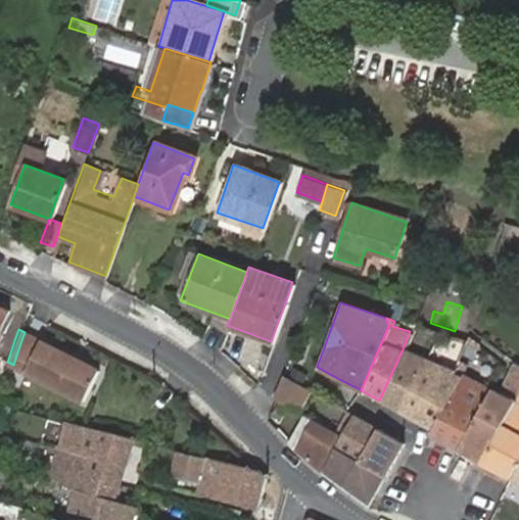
[(82,392),(80,398),(82,398),(97,368),(78,359),(76,363),(66,359),(68,355),(25,332),(20,343),(65,358),(56,386),(72,390),(78,391),(82,392)]
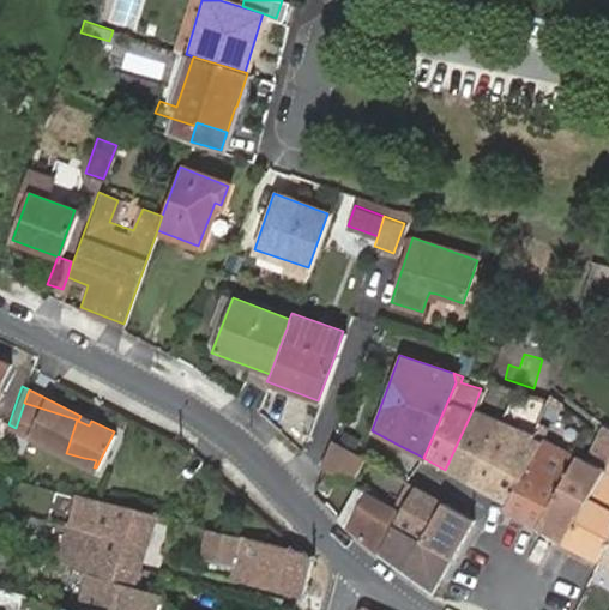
[(559,402),(547,393),(543,400),(535,420),(549,426),(559,402)]
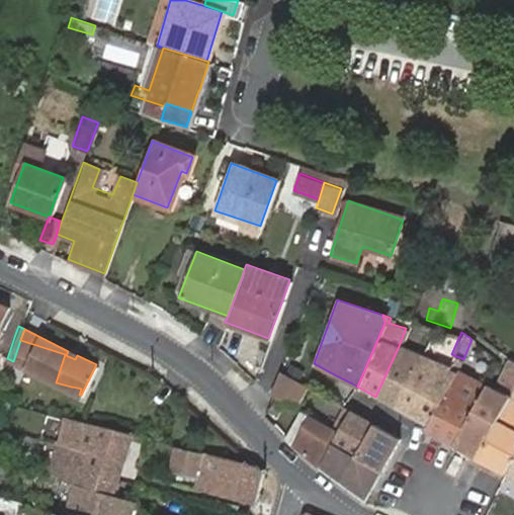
[(20,340),(13,361),(79,395),(81,389),(77,388),(71,387),(56,382),(65,354),(20,340)]
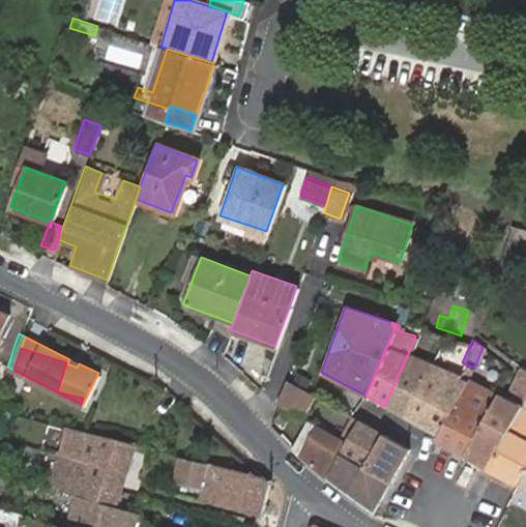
[(408,354),(384,406),(403,416),(429,363),(408,354)]
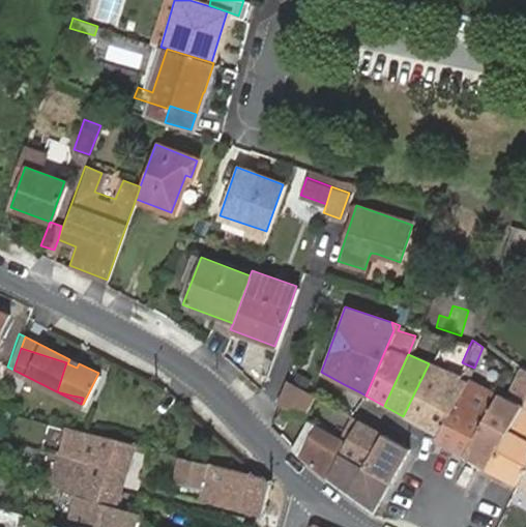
[(77,368),(79,363),(69,359),(67,363),(77,368)]
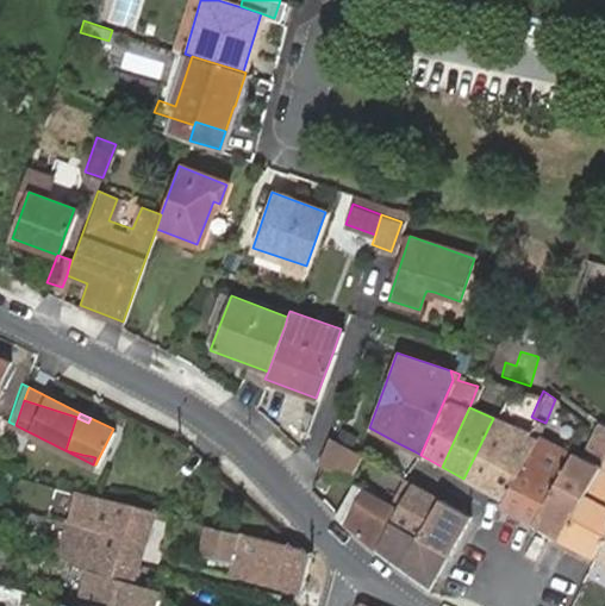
[(493,418),(463,479),(500,498),(501,499),(523,460),(525,454),(535,436),(528,431),(493,418)]
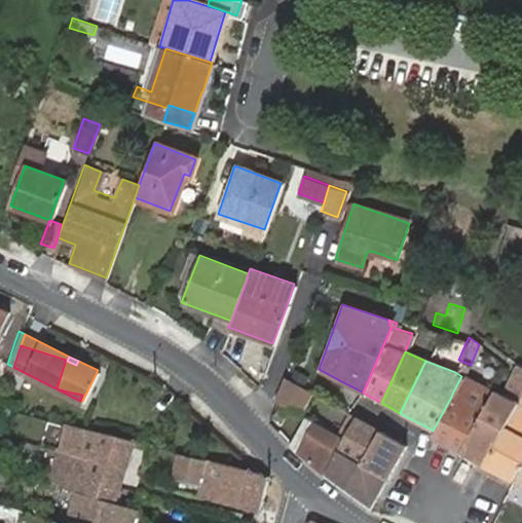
[(516,401),(516,400),(521,388),(521,368),(517,365),(501,394),(493,389),(493,390),(458,450),(481,462),(501,426),(516,401)]
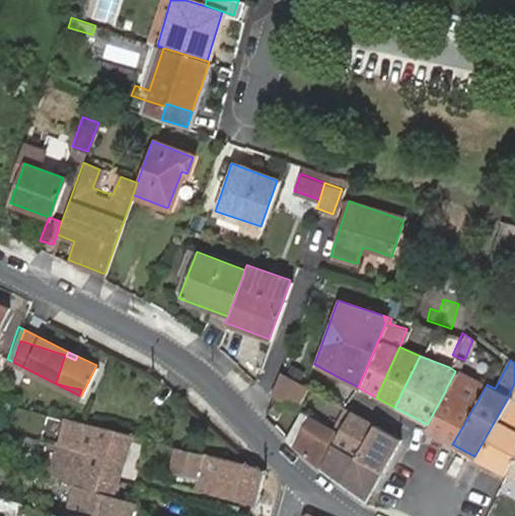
[(424,431),(452,444),(487,385),(456,369),(455,371),(447,386),(445,391),(427,425),(424,431)]
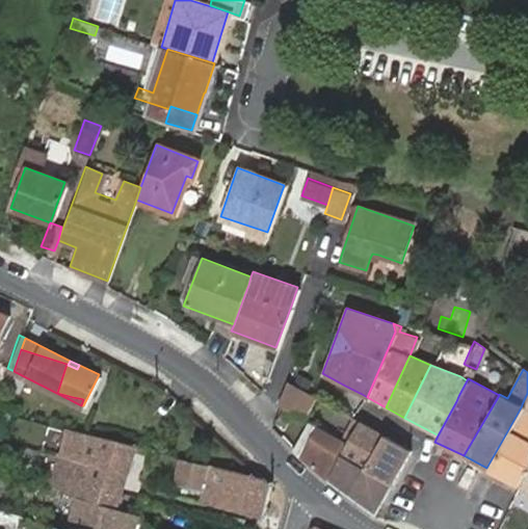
[(285,379),(274,403),(278,406),(292,414),(298,416),(311,394),(285,380),(285,379)]
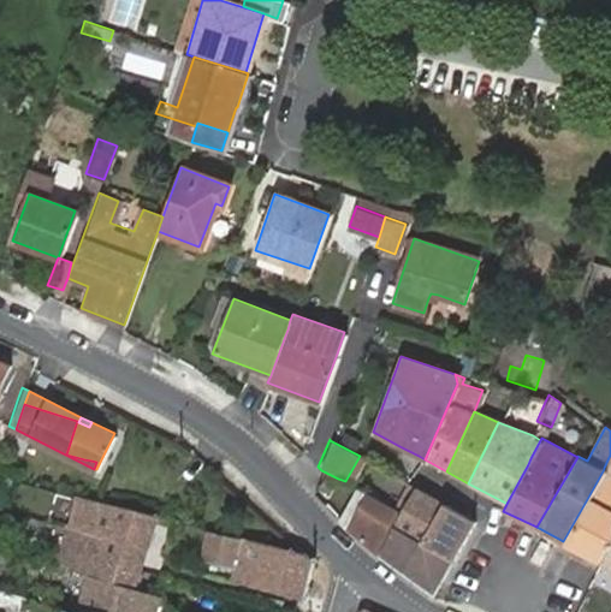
[(597,559),(610,532),(610,471),(604,468),(604,469),(587,499),(563,541),(597,559)]
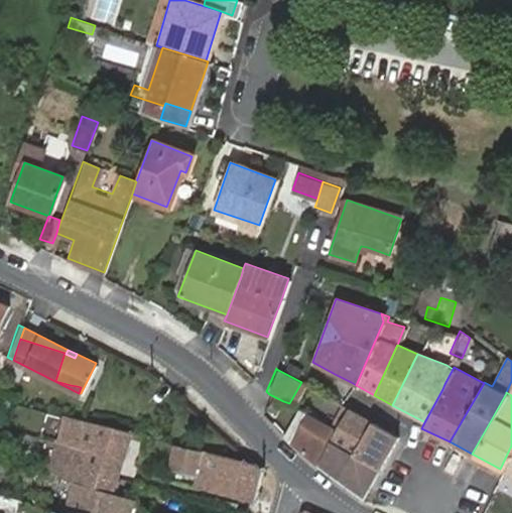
[(339,403),(335,401),(323,422),(336,428),(348,408),(339,403)]
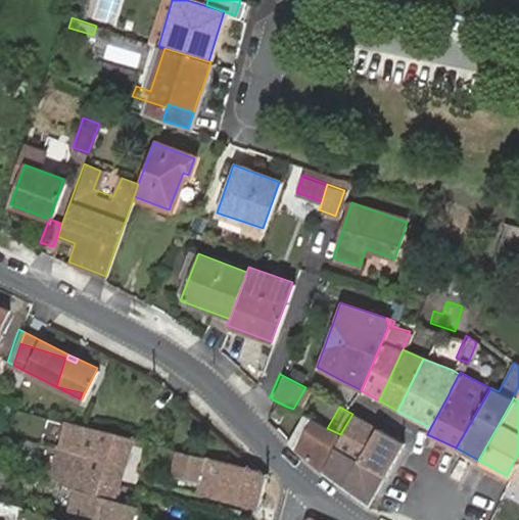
[(292,447),(309,417),(301,414),(287,440),(292,447)]
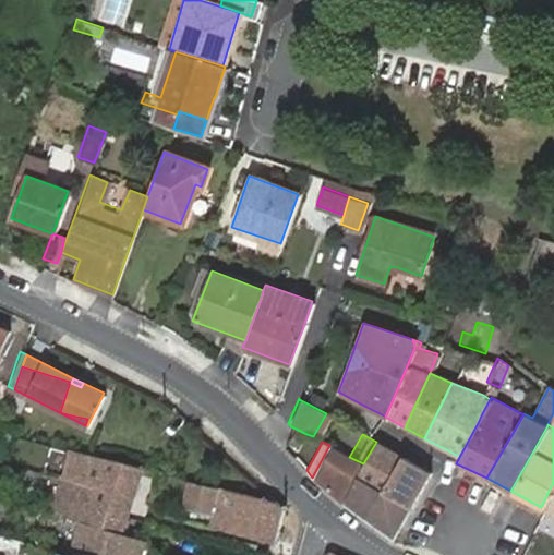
[(401,456),(376,442),(363,463),(356,475),(382,491),(408,506),(429,470),(401,456)]
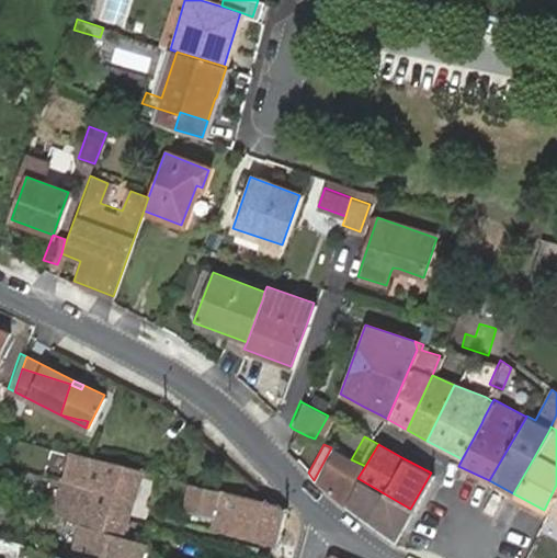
[(365,466),(351,459),(331,447),(314,480),(328,491),(343,503),(357,478),(365,466)]
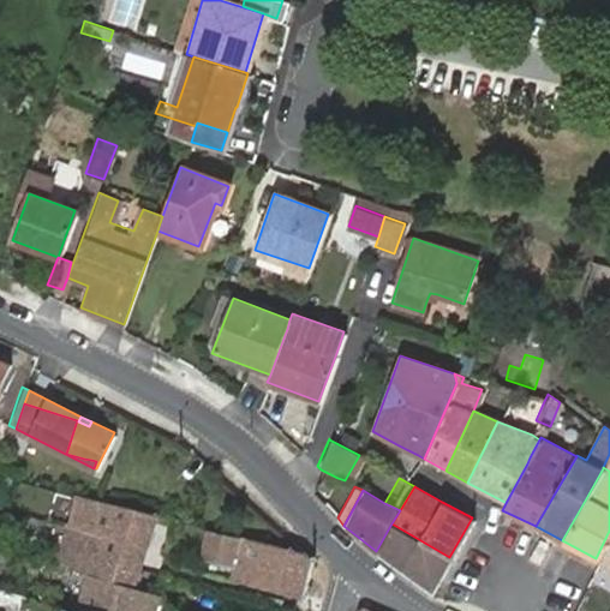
[(154,514),(120,505),(85,496),(82,496),(72,493),(64,523),(67,526),(79,529),(124,541),(118,561),(137,569),(154,514)]
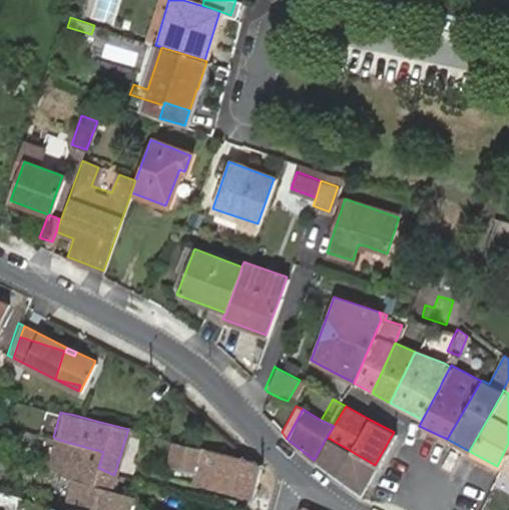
[(258,466),(252,459),(188,445),(172,441),(166,440),(151,435),(148,444),(169,451),(166,465),(193,470),(190,483),(249,497),(258,466)]
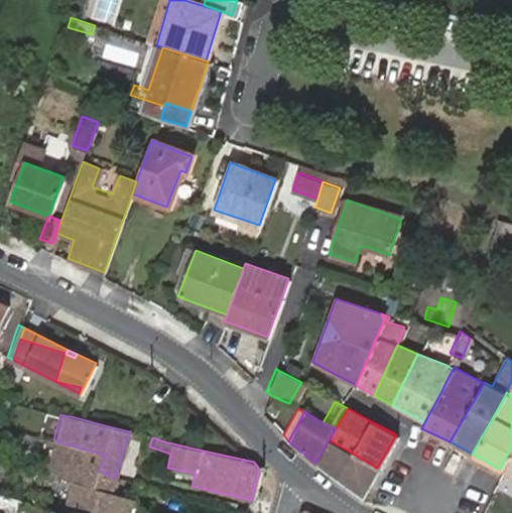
[(361,496),(377,468),(353,454),(329,439),(315,463),(361,496)]
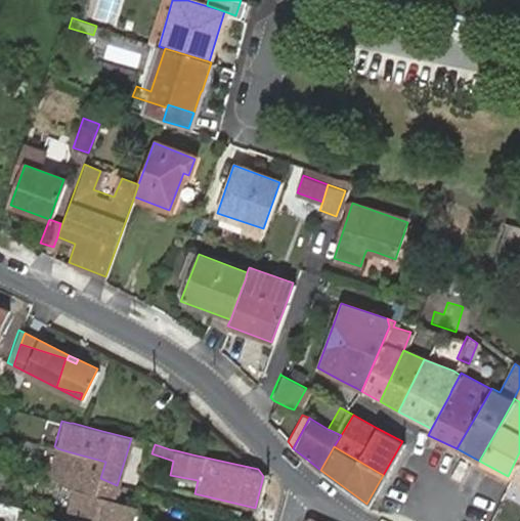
[(59,478),(68,451),(57,448),(49,475),(59,478)]
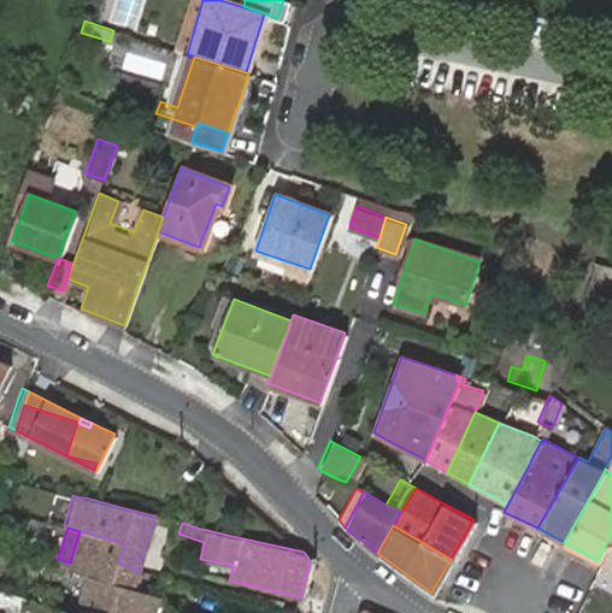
[(131,589),(137,571),(118,563),(124,543),(80,531),(70,563),(92,569),(80,612),(81,612),(152,612),(157,596),(131,589)]
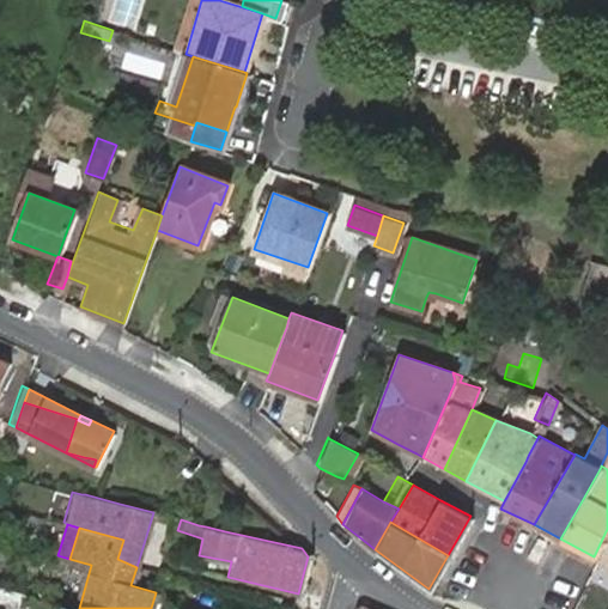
[(607,608),(607,529),(594,556),(607,564),(607,608)]
